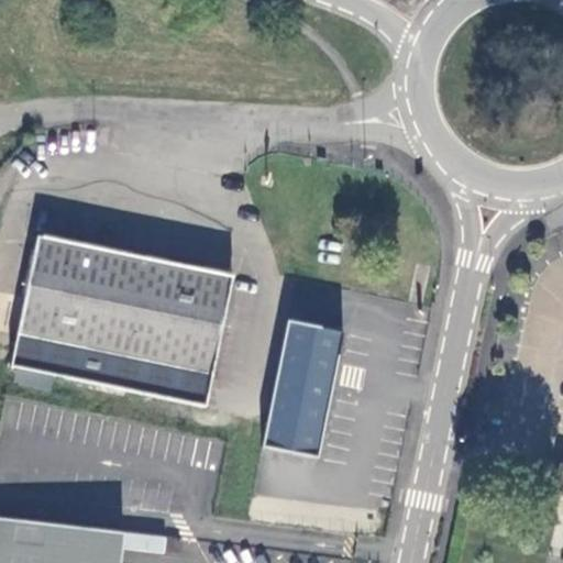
[(37,236),(17,333),(10,365),(206,406),(212,374),(232,276),(37,236)]
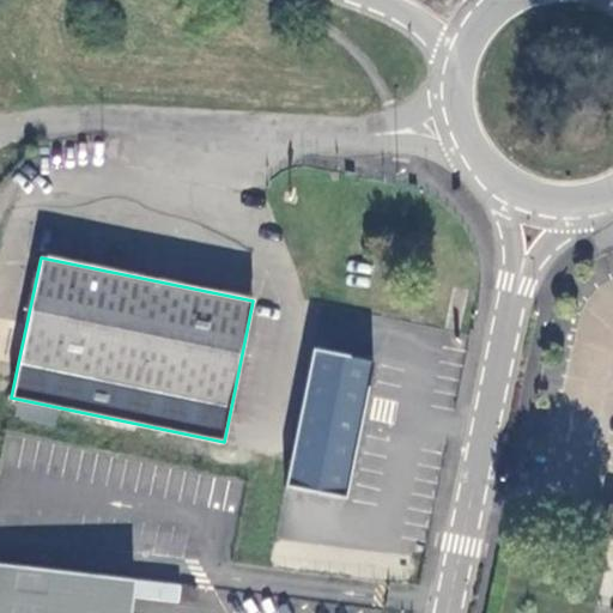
[(313,350),(284,487),(345,499),(374,363),(313,350)]
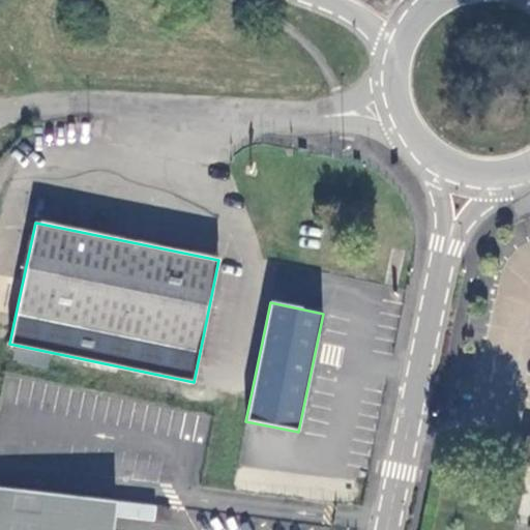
[(116,529),(119,502),(0,488),(0,529),(116,529)]
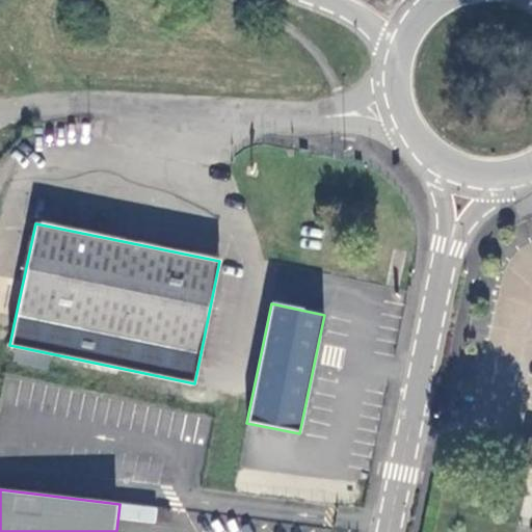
[(158,523),(160,509),(120,504),(118,519),(158,523)]
